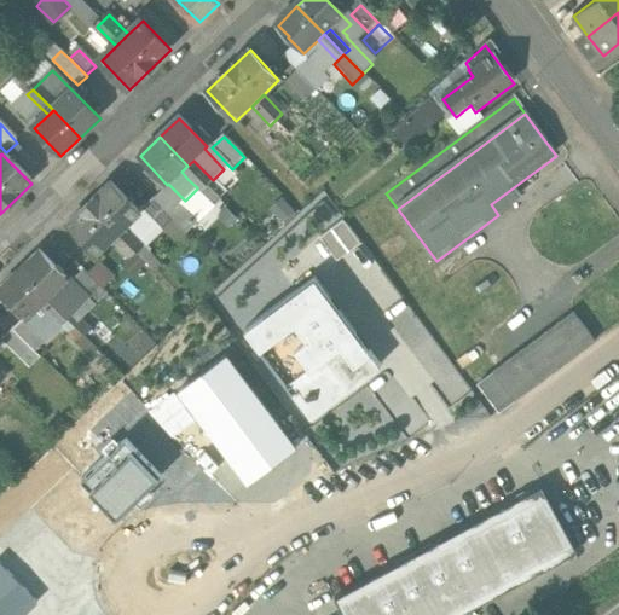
[(187,166),(181,172),(189,180),(201,168),(194,161),(187,166)]
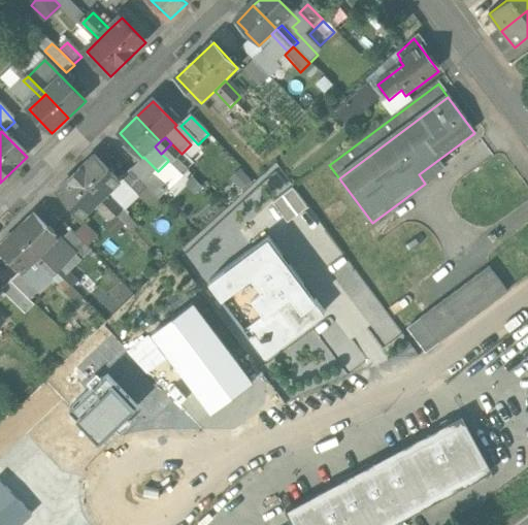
[(171,143),(161,154),(168,160),(173,155),(178,151),(171,143)]
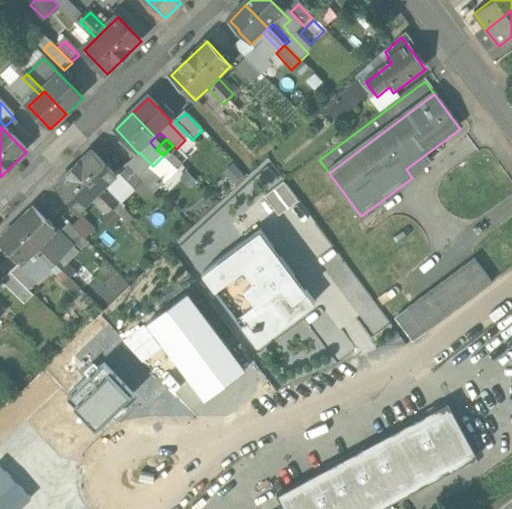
[(176,149),(173,146),(168,150),(171,154),(180,163),(186,158),(176,149)]
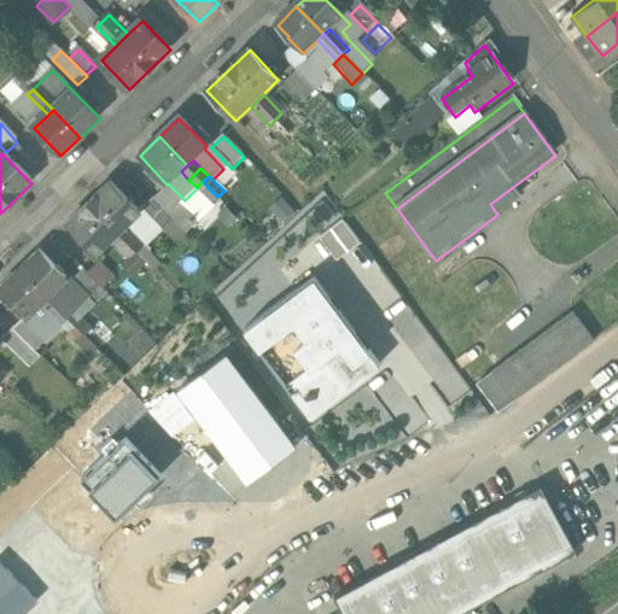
[(207,186),(203,181),(197,187),(197,188),(200,192),(207,186)]
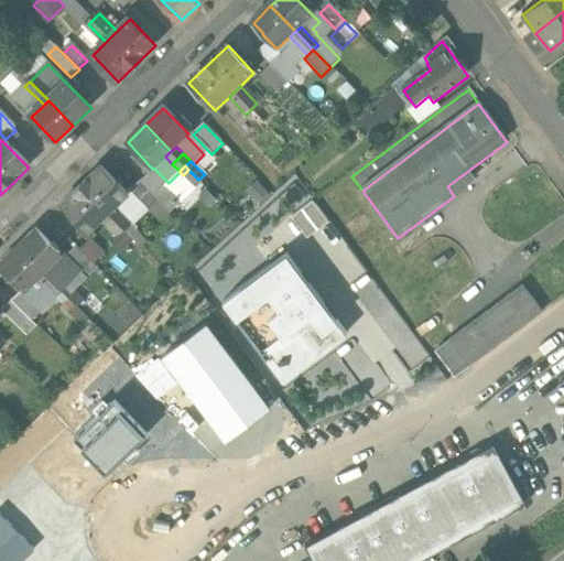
[(101,168),(63,205),(88,233),(102,219),(114,208),(127,195),(101,168)]
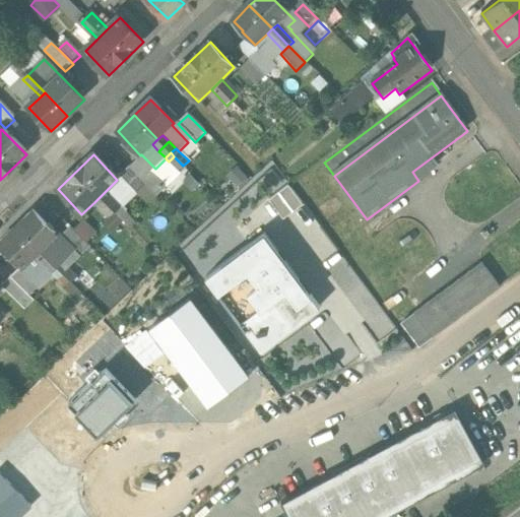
[(183,166),(174,156),(169,162),(180,174),(186,169),(183,166)]
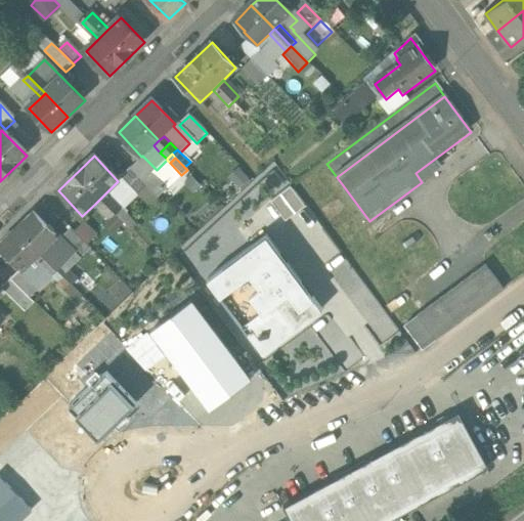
[(167,189),(139,161),(130,170),(147,187),(159,199),(167,189)]
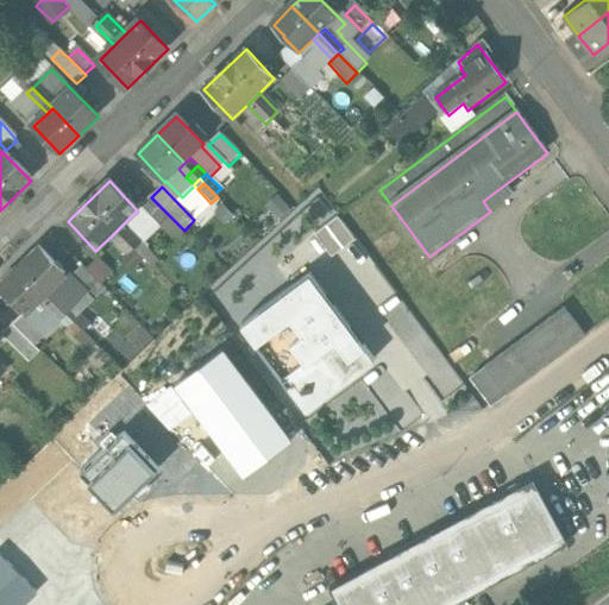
[(171,218),(151,197),(140,207),(161,228),(171,218)]
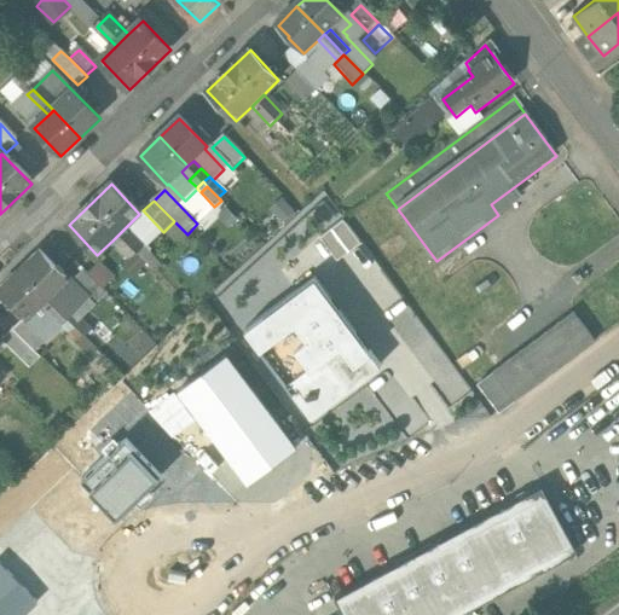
[(161,266),(125,228),(113,241),(131,259),(137,254),(155,272),(161,266)]
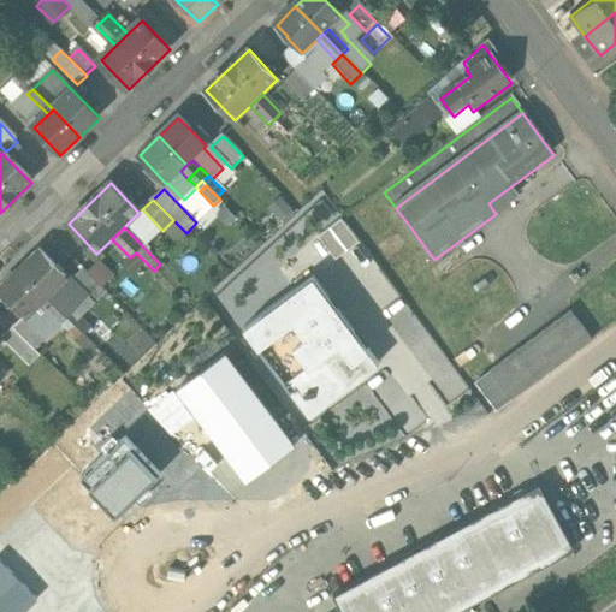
[(70,284),(40,251),(21,271),(46,298),(53,292),(60,285),(64,290),(70,284)]
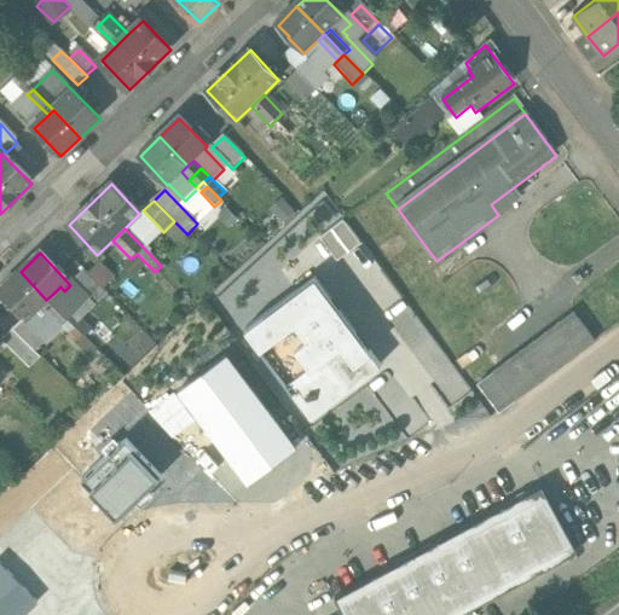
[(46,300),(21,272),(0,290),(27,319),(41,306),(46,300)]
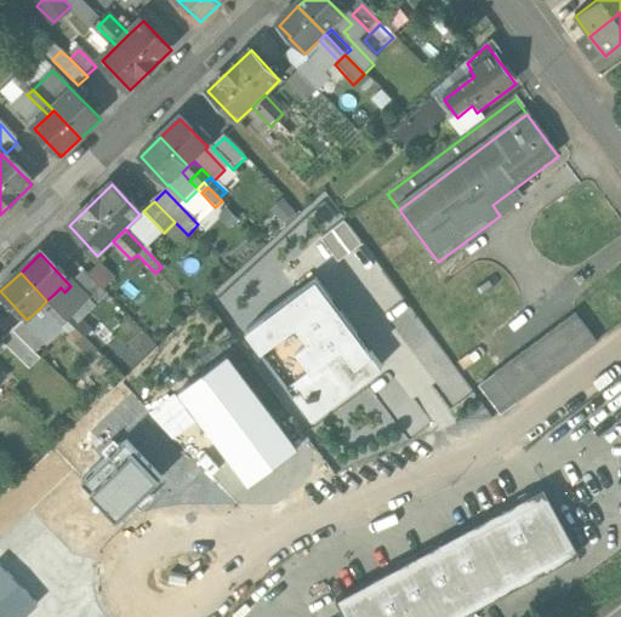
[(107,297),(89,278),(75,290),(95,309),(107,297)]
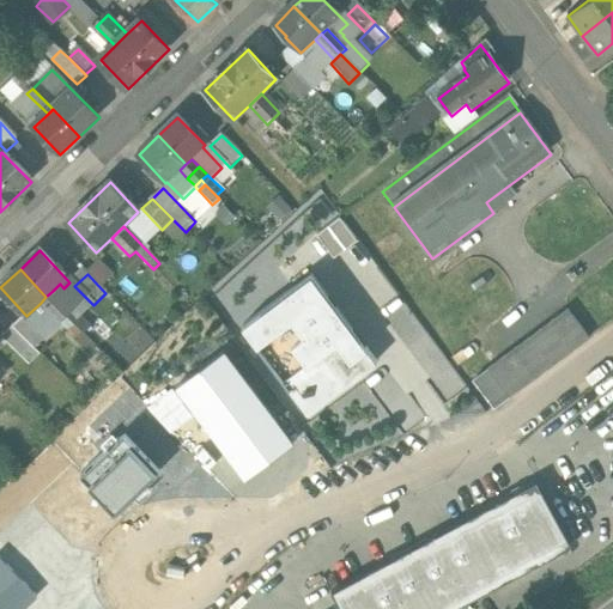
[(311,279),(244,328),(309,414),(375,365),(311,279)]
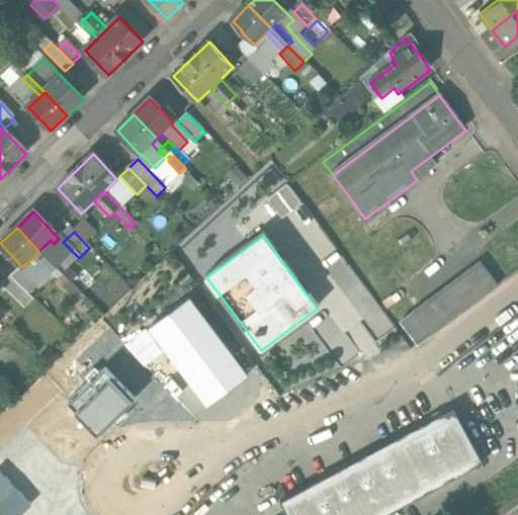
[(38,251),(34,256),(40,263),(51,253),(45,246),(38,251)]
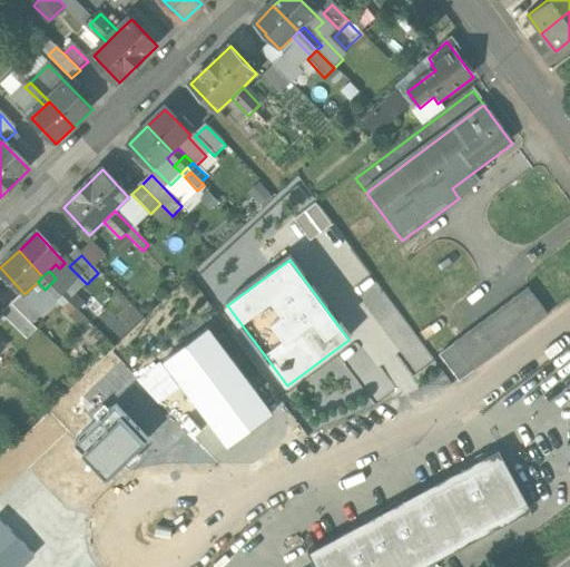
[(56,279),(45,290),(51,296),(58,292),(64,286),(56,279)]
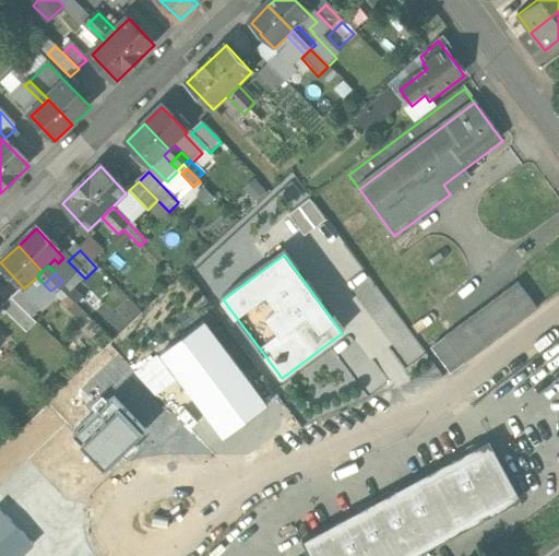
[(62,281),(57,286),(60,290),(66,284),(62,281)]
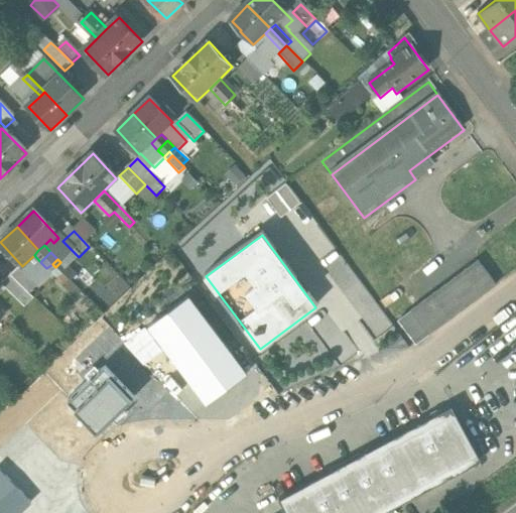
[(67,267),(61,262),(60,262),(55,267),(60,272),(67,267)]
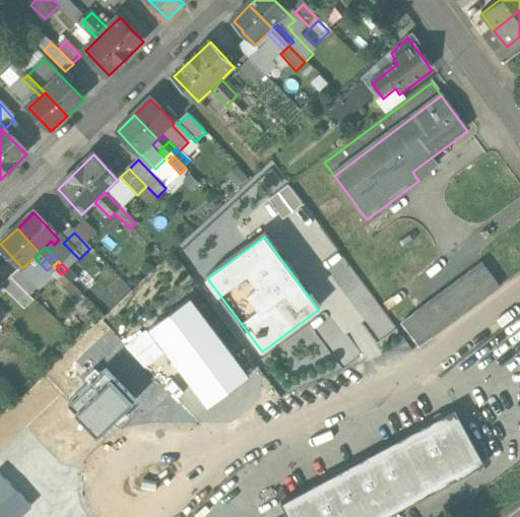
[(56,269),(53,266),(47,270),(51,274),(56,269)]
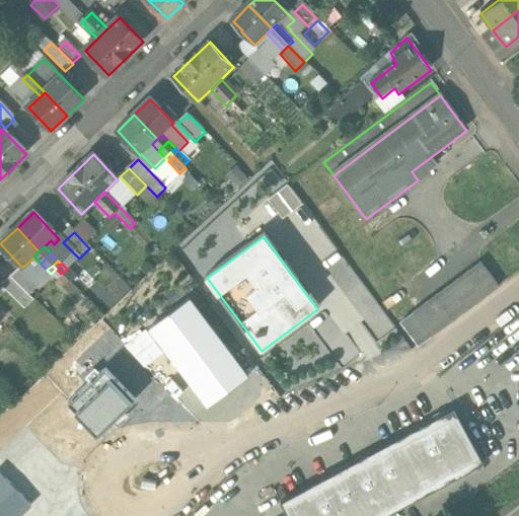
[(480,266),(416,314),(433,338),(499,289),(480,266)]
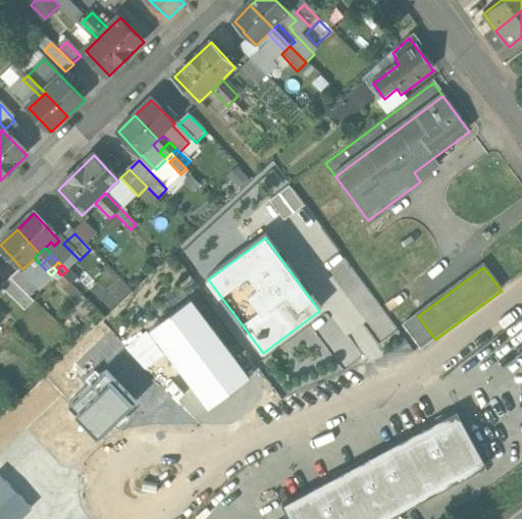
[(56,270),(51,275),(56,280),(61,275),(56,270)]
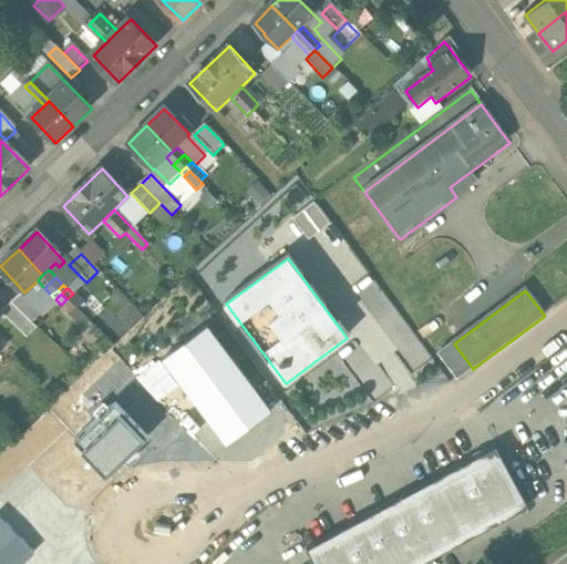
[(41,316),(21,295),(11,304),(32,325),(41,316)]
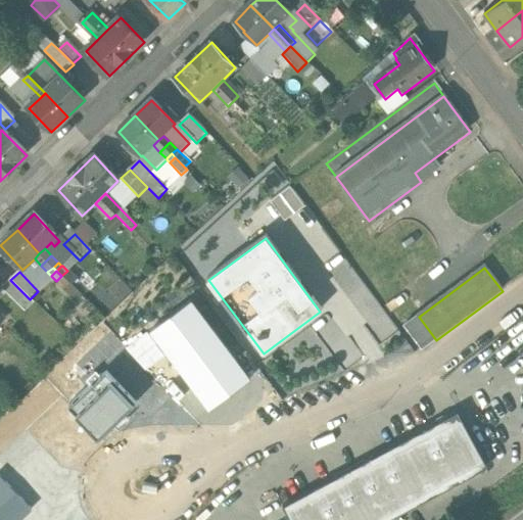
[(30,299),(10,280),(2,289),(20,309),(30,299)]
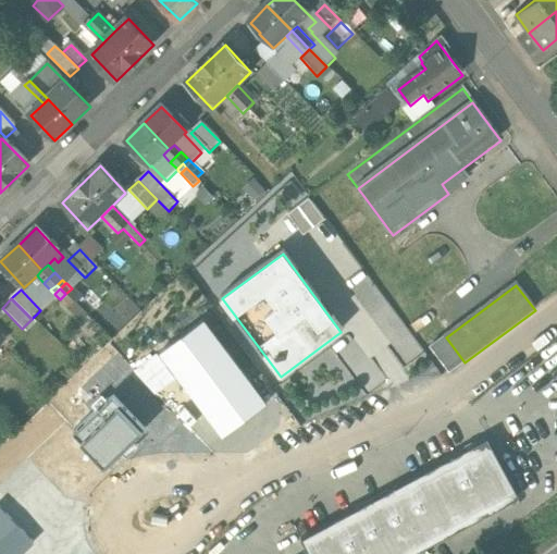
[(203,321),(160,353),(224,439),(268,406),(203,321)]
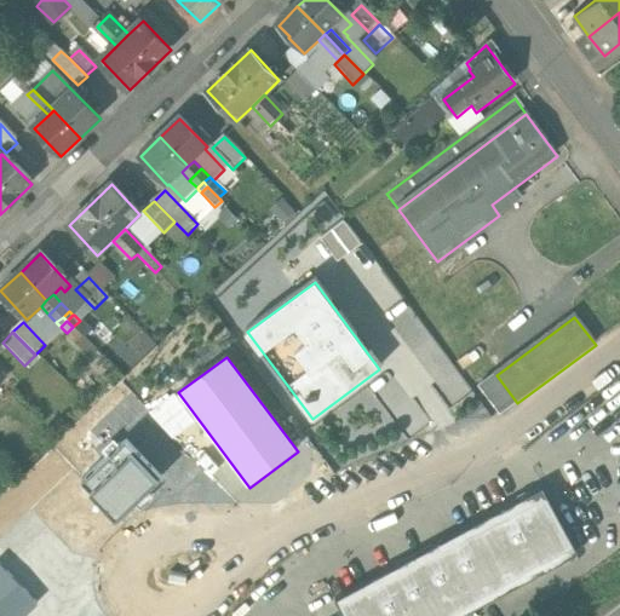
[(12,390),(0,376),(0,389),(6,396),(12,390)]
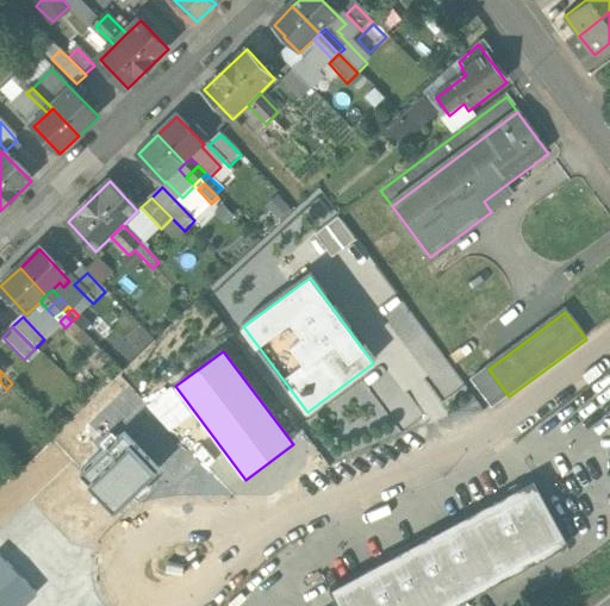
[(81,474),(117,511),(160,470),(124,432),(81,474)]
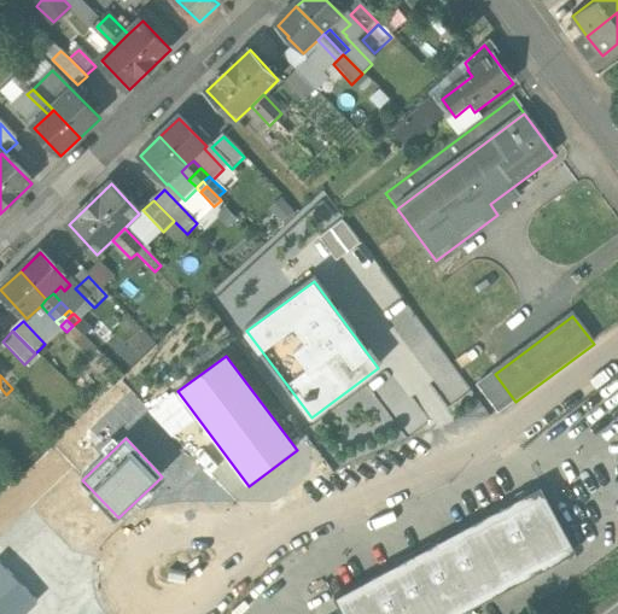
[(542,489),(334,601),(340,613),(462,613),(577,553),(542,489)]
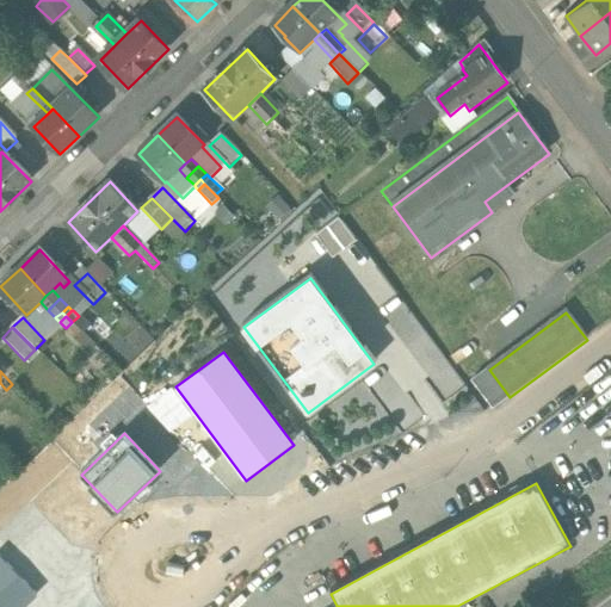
[(0,555),(0,606),(19,606),(35,593),(0,556),(0,555)]
